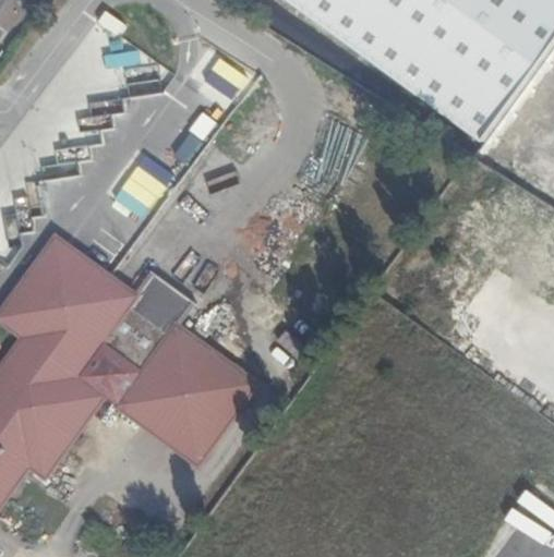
[(553,49),(553,0),(285,0),(482,146),(553,49)]
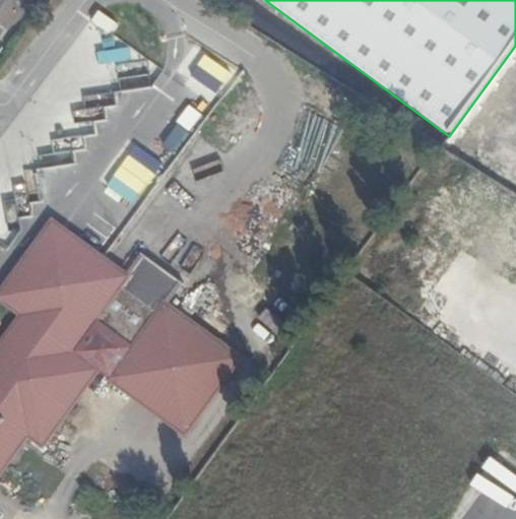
[(180,60),(190,69),(203,54),(194,45),(180,60)]
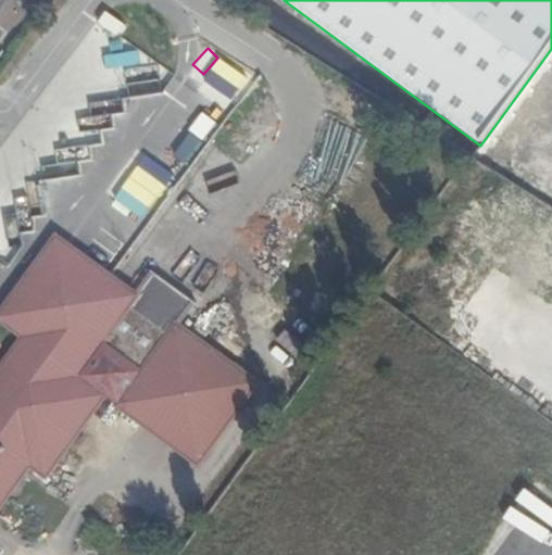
[(212,92),(237,106),(253,78),(228,63),(212,92)]
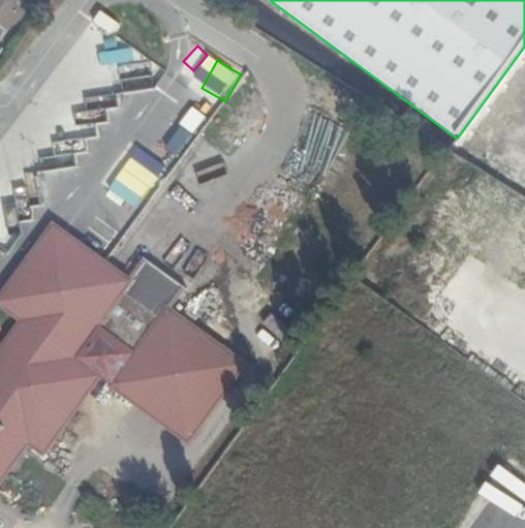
[(0,478),(32,434),(47,444),(102,370),(76,350),(100,317),(137,345),(114,378),(190,432),(245,356),(168,302),(159,313),(123,284),(129,276),(53,221),(14,274),(39,290),(24,312),(0,344),(0,478)]
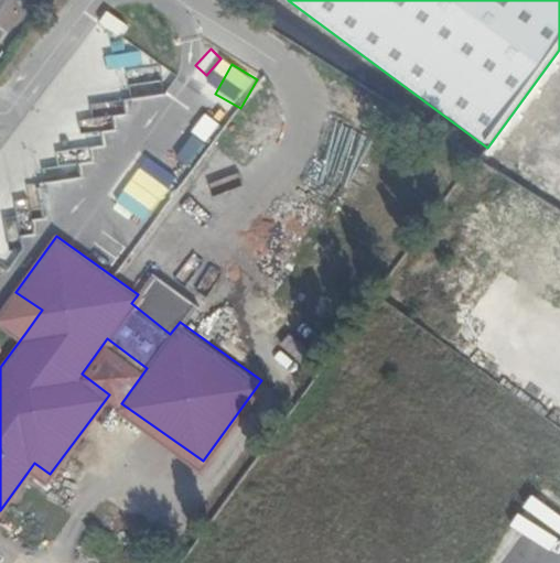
[(42,310),(15,292),(0,312),(0,314),(25,333),(42,310)]
